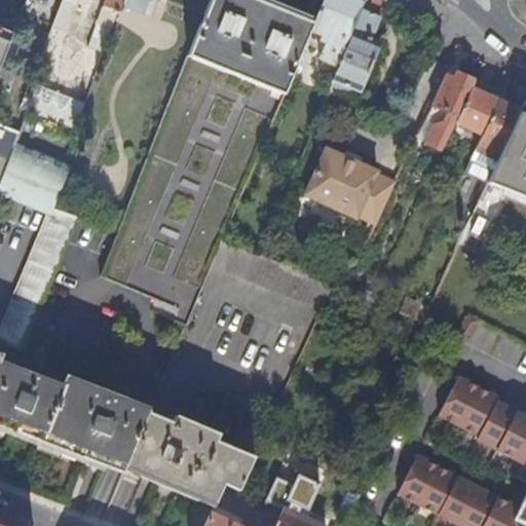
[(64,0),(53,26),(69,32),(81,0),(105,0),(88,46),(105,53),(121,6),(121,5),(123,0),(64,0)]
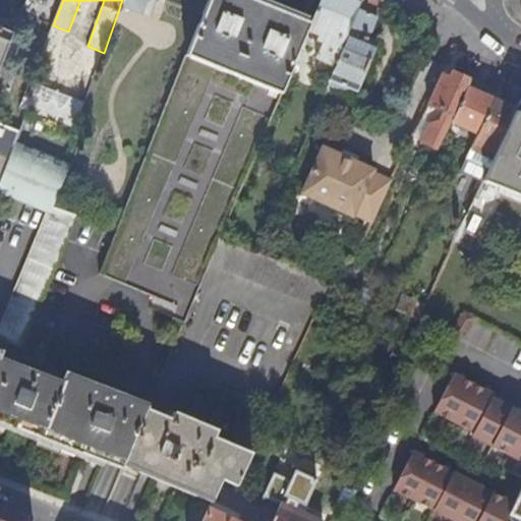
[(122,0),(120,5),(150,15),(155,0),(122,0)]
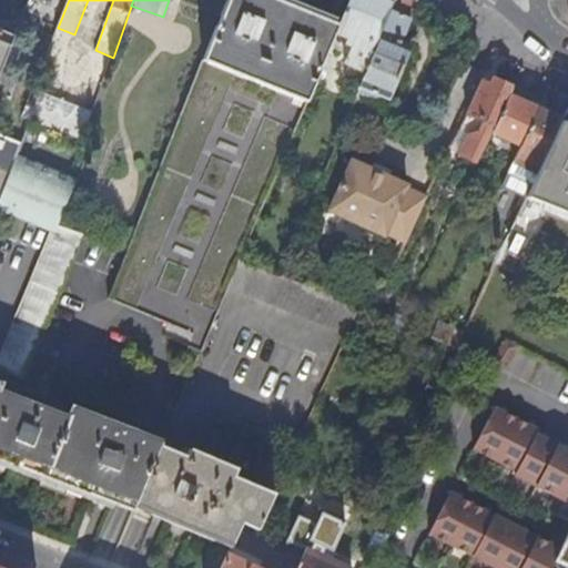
[(227,0),(204,0),(201,8),(221,16),(224,4),(226,4),(227,0)]
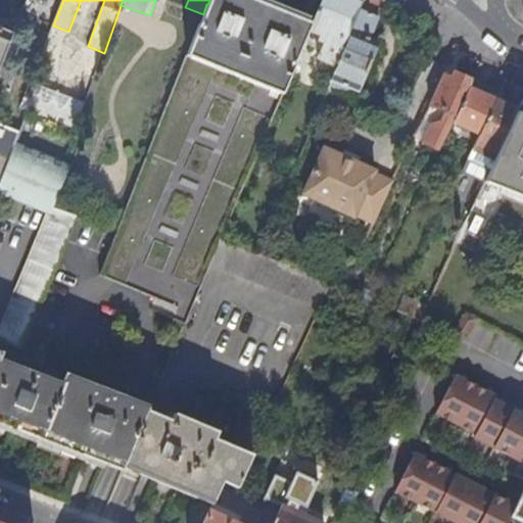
[(187,55),(283,94),(311,29),(313,25),(253,0),(209,0),(208,4),(206,4),(203,14),(187,55)]
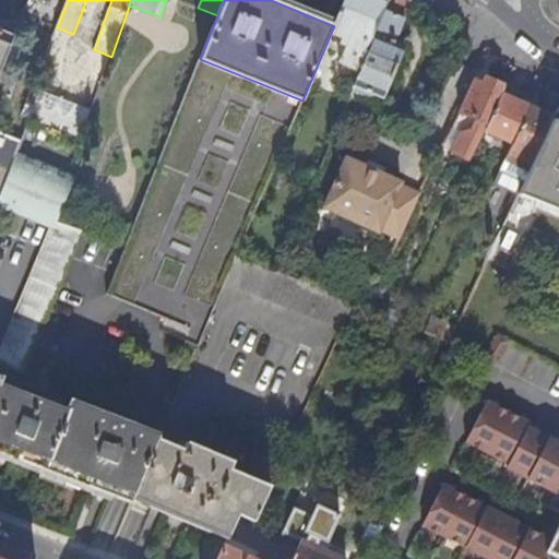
[(345,0),(334,26),(332,31),(345,37),(343,42),(348,45),(342,61),(361,70),(369,50),(364,48),(383,0),(345,0)]
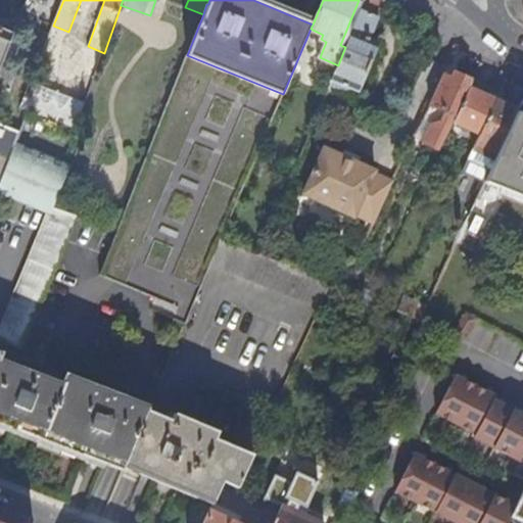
[(364,0),(345,47),(338,65),(324,99),(349,109),(358,91),(360,91),(380,43),(371,38),(379,17),(378,16),(384,0),(364,0)]
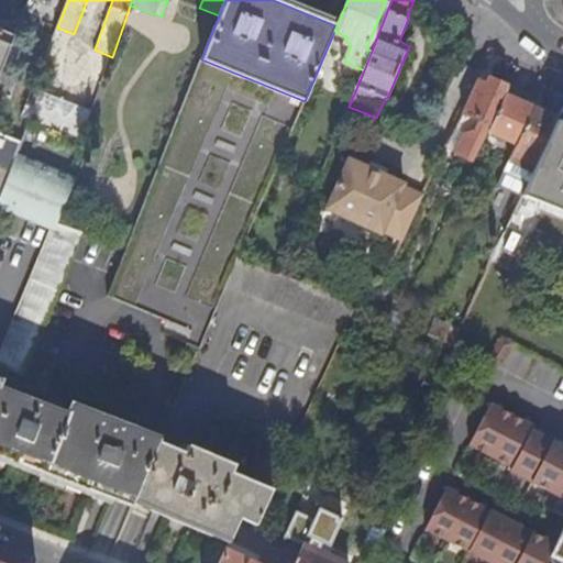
[(0,73),(15,33),(0,26),(0,73)]
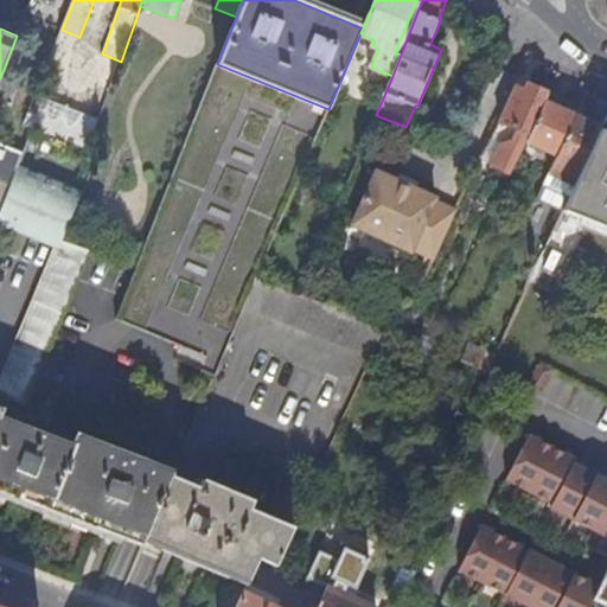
[(515,87),(499,120),(519,129),(516,138),(509,139),(498,164),(513,171),(528,141),(530,135),(548,96),(548,95),(529,85),(526,93),(515,87)]
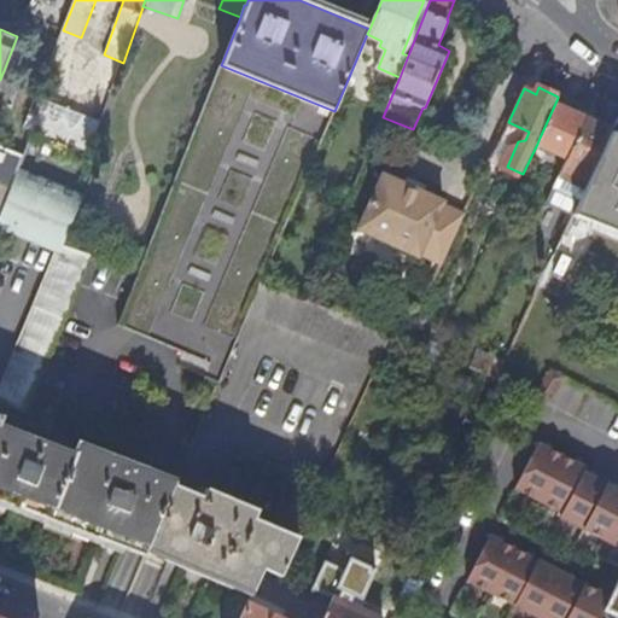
[(103,121),(38,95),(25,126),(35,130),(92,151),(103,121)]
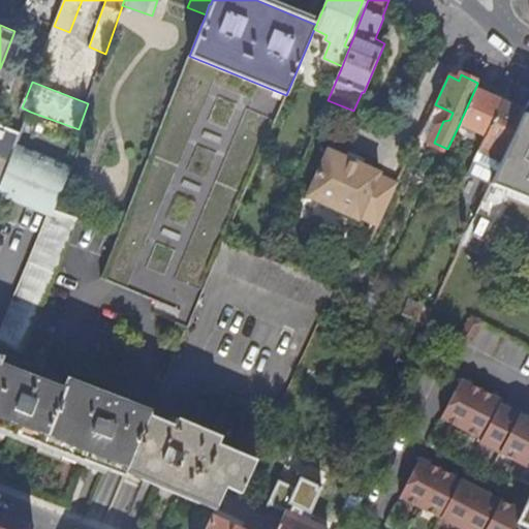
[(501,101),(503,96),(477,84),(462,118),(460,123),(486,135),(501,101)]
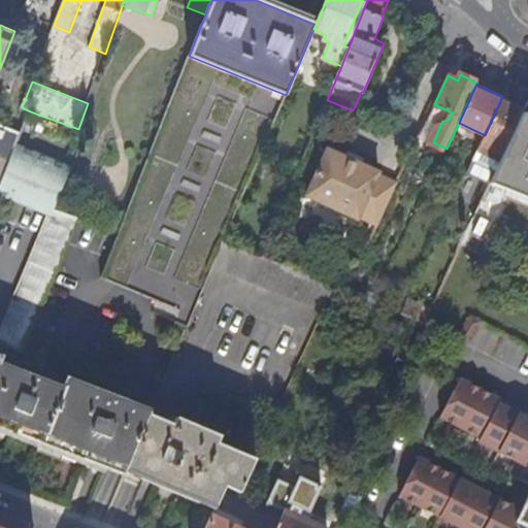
[(523,112),(500,101),(485,135),(476,154),(498,165),(523,112)]
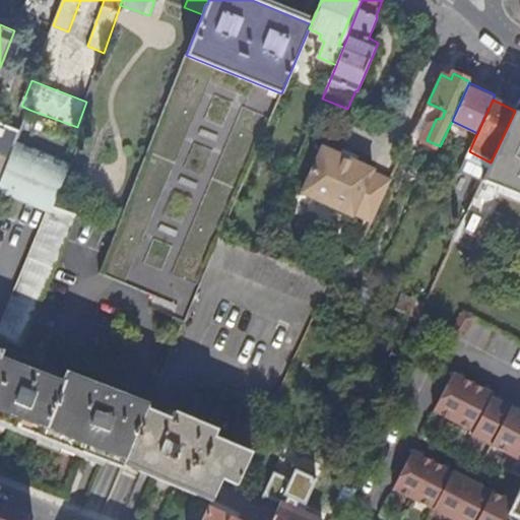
[(491,163),(482,180),(519,194),(519,112),(515,111),(491,163)]
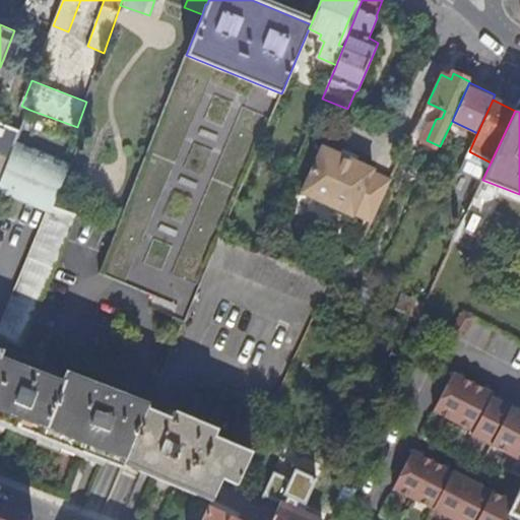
[(155,121),(102,275),(178,303),(183,303),(193,274),(193,276),(210,225),(211,210),(198,206),(188,235),(190,190),(200,160),(235,161),(193,147),(176,146),(172,145),(176,133),(155,133),(155,121)]
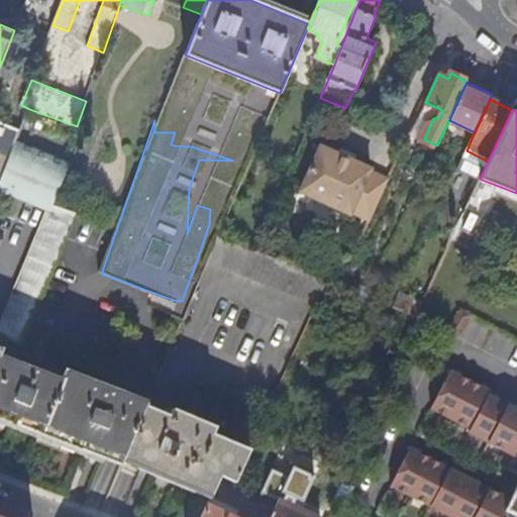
[(0,182),(15,145),(21,130),(0,121),(0,182)]
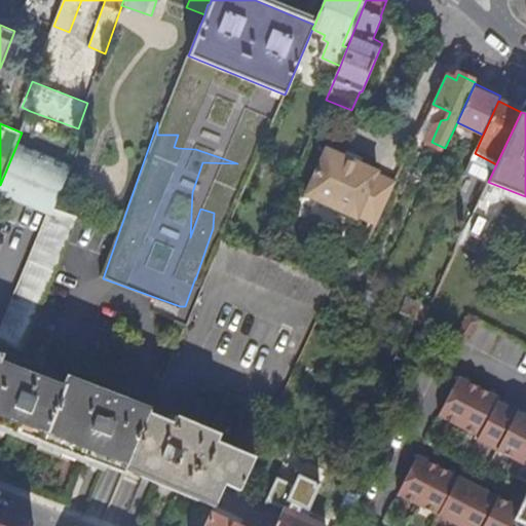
[(0,340),(0,341),(1,342),(23,351),(79,217),(57,208),(72,171),(15,148),(0,185),(0,199),(5,201),(4,203),(12,207),(13,204),(49,218),(0,340)]
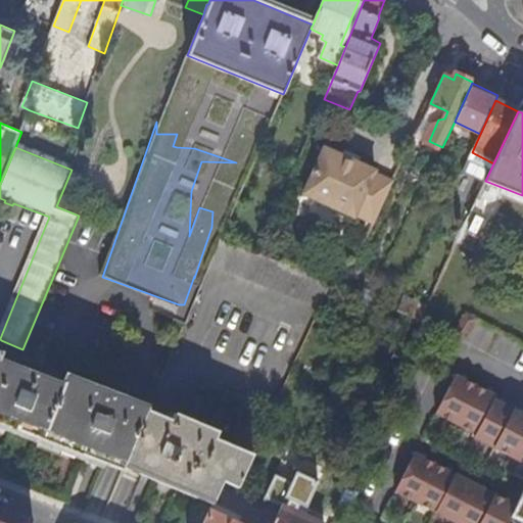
[(358,216),(376,224),(395,182),(376,174),(377,172),(326,148),(305,195),(357,218),(358,216)]
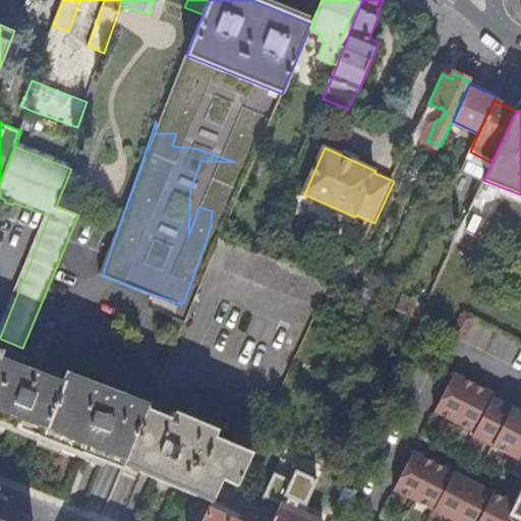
[(424,306),(402,297),(396,310),(418,320),(424,306)]
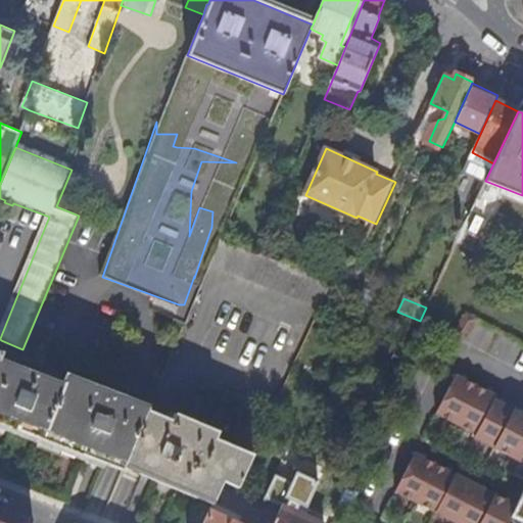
[(475,320),(465,316),(455,336),(465,341),(475,320)]
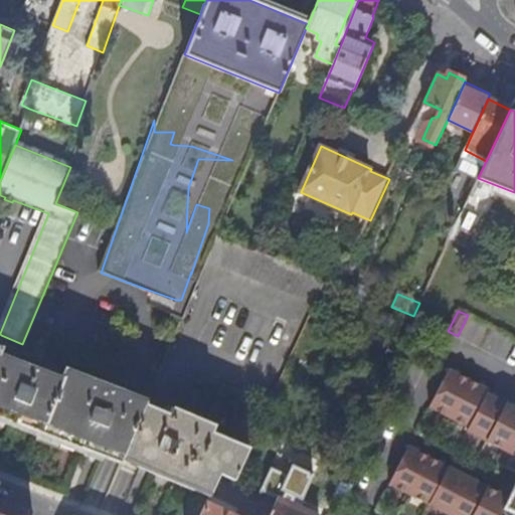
[(0,414),(123,462),(126,456),(148,403),(148,401),(66,370),(63,378),(0,354),(0,352),(3,345),(0,344),(0,414)]
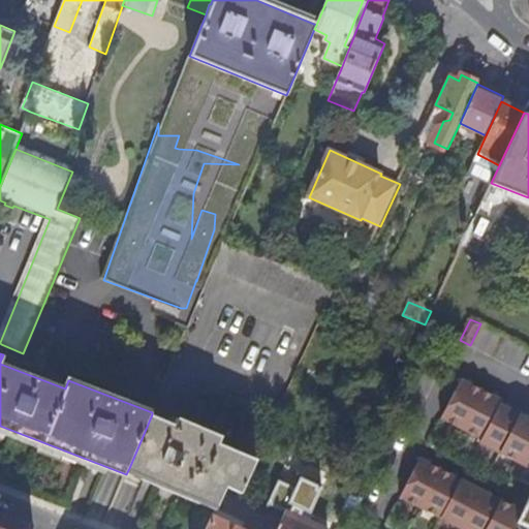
[(528,466),(528,417),(501,404),(503,400),(462,379),(442,417),(483,438),(481,442),(528,466)]
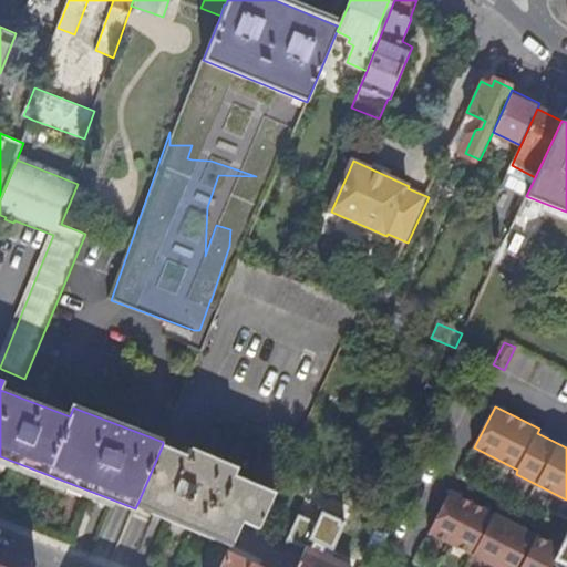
[(259,527),(276,492),(235,475),(238,466),(193,447),(189,455),(163,444),(138,502),(234,543),(244,521),(259,527)]
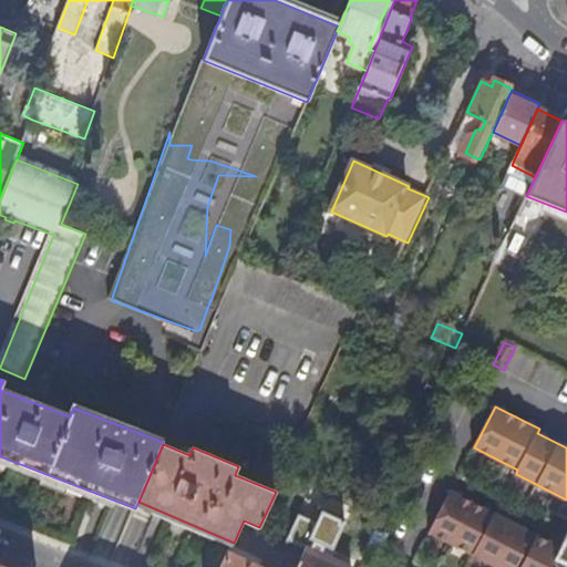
[(497,566),(549,566),(560,547),(452,491),(430,532),(497,566)]
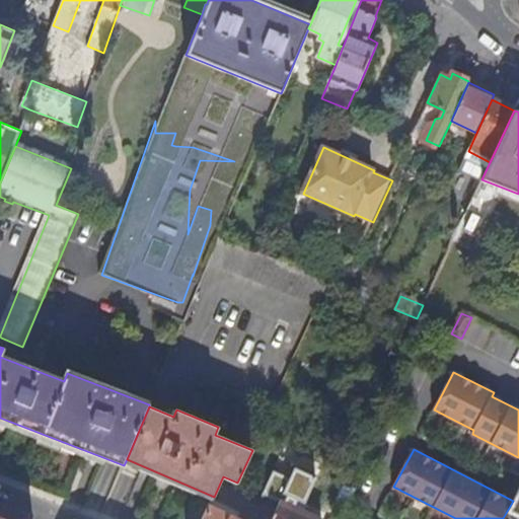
[(348,513),(360,489),(346,482),(335,506),(348,513)]
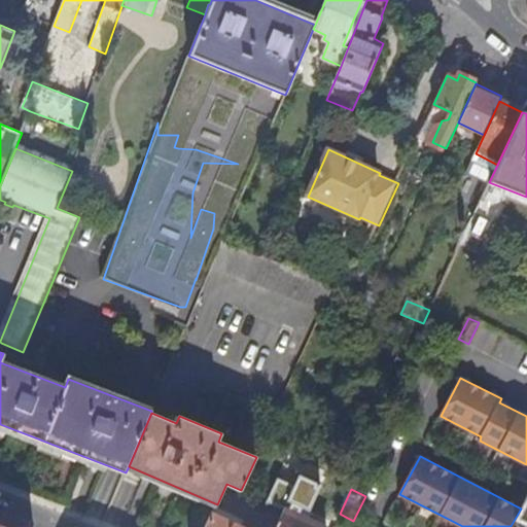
[(526,526),(526,496),(521,508),(511,526),(526,526)]
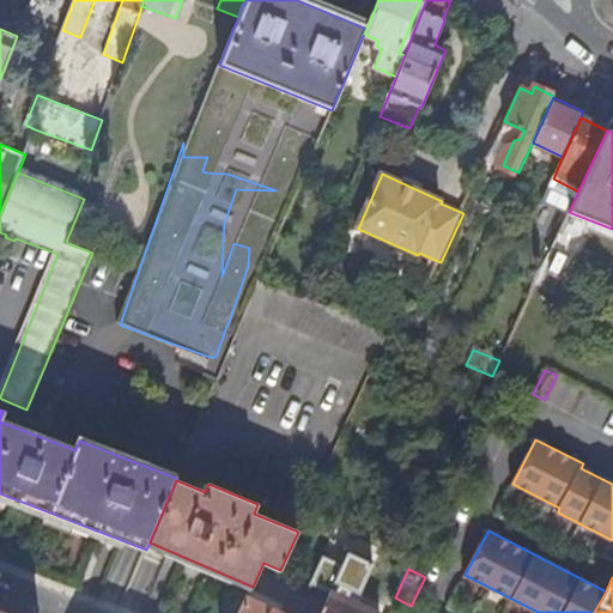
[(277,602),(250,592),(240,612),(285,612),(283,612),(285,607),(277,604),(277,602)]
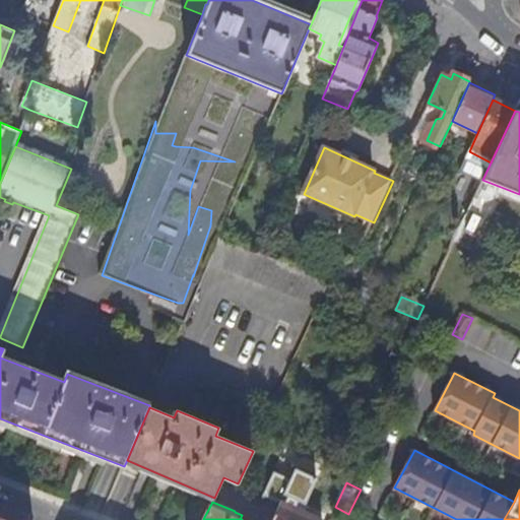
[(318,519),(280,503),(272,519),(318,519)]
